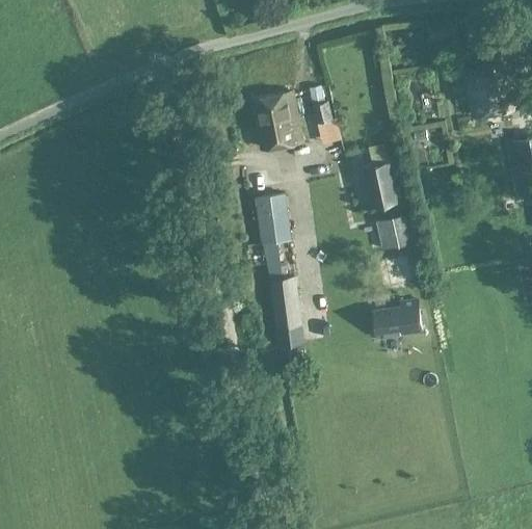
[(510,36),(508,22),(498,24),(500,37),(510,36)]
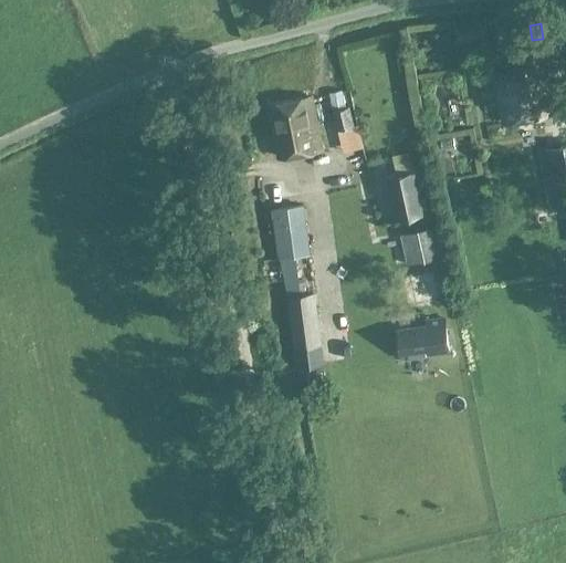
[(538,66),(494,74),(503,126),(547,118),(538,66)]
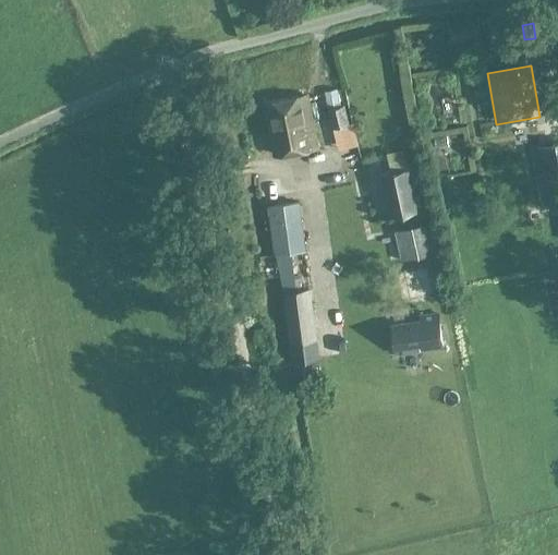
[(323,94),(332,131),(350,127),(344,108),(348,107),(343,88),(323,94)]
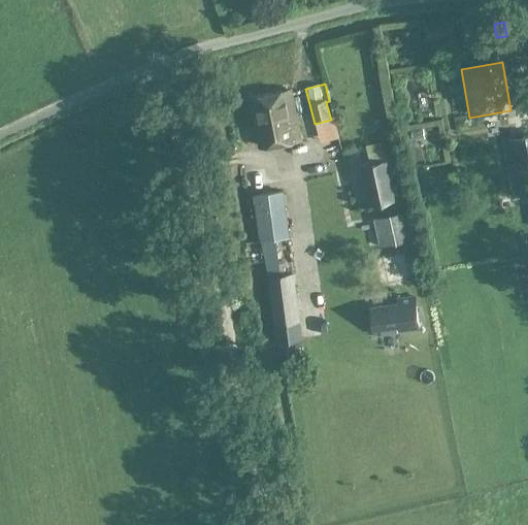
[(251,99),(260,149),(299,141),(290,93),(251,99)]
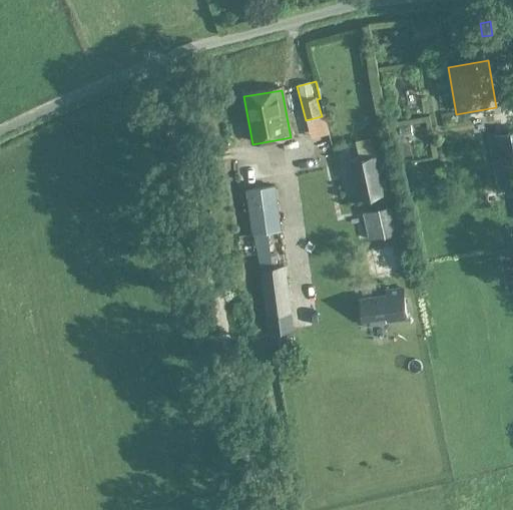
[(512,134),(507,135),(512,162),(500,164),(506,197),(512,195),(512,134)]
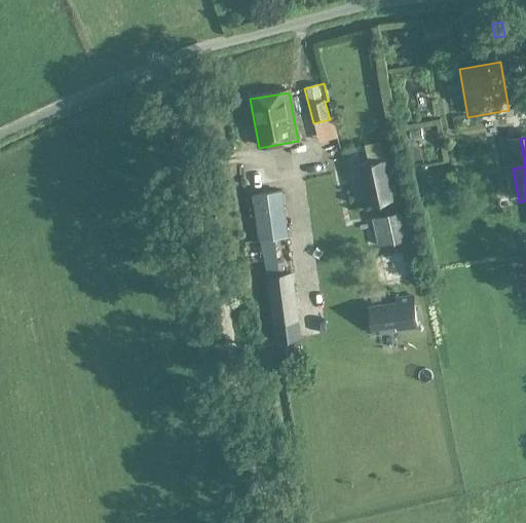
[(360,167),(369,207),(395,200),(386,161),(360,167)]
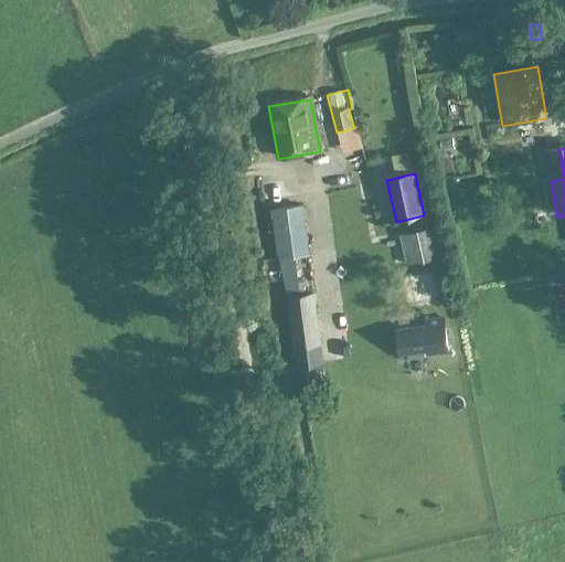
[(308,255),(301,207),(273,211),(278,260),(308,255)]
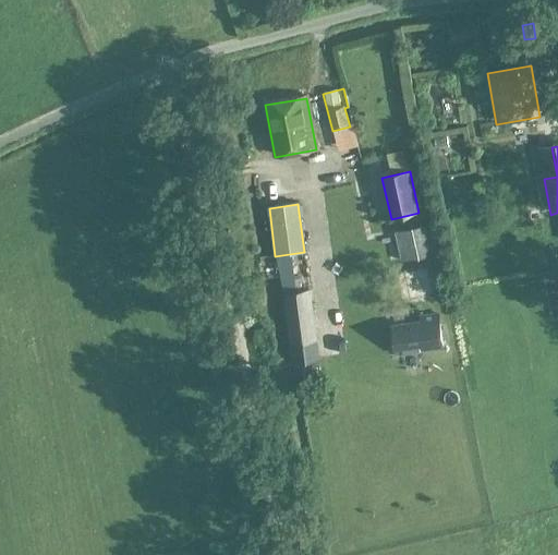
[(436,256),(429,226),(396,233),(402,264),(436,256)]
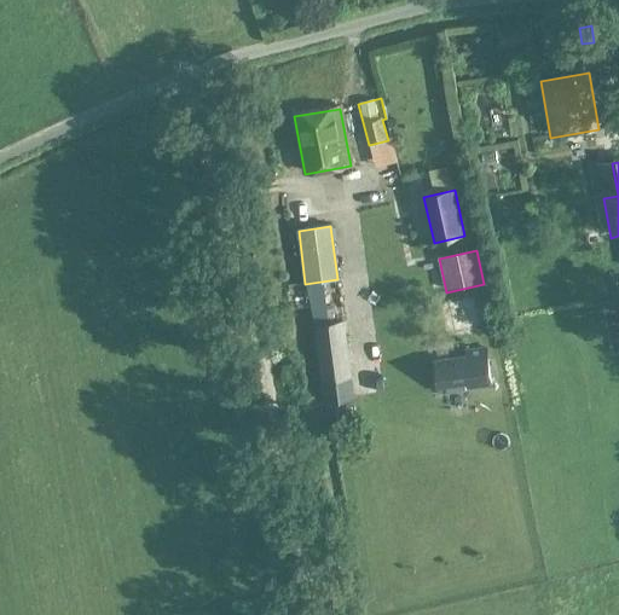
[(443,313),(446,330),(462,328),(458,311),(443,313)]
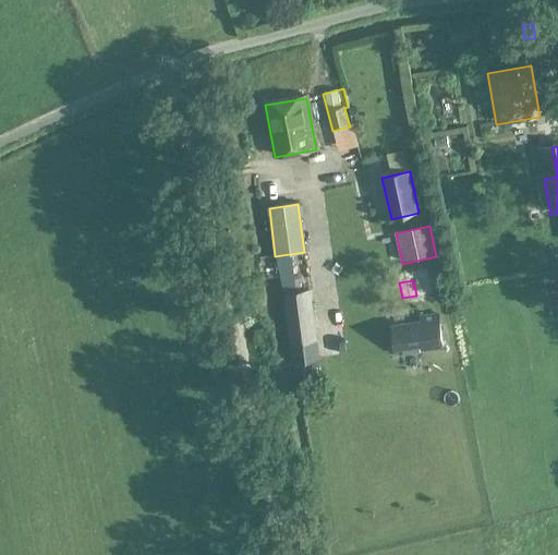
[(315,341),(308,290),(282,293),(290,346),(315,341)]
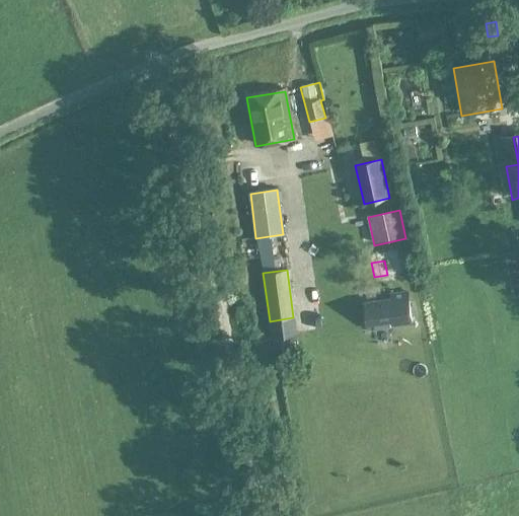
[(412,325),(408,295),(392,297),(392,301),(365,305),(368,332),(412,325)]
